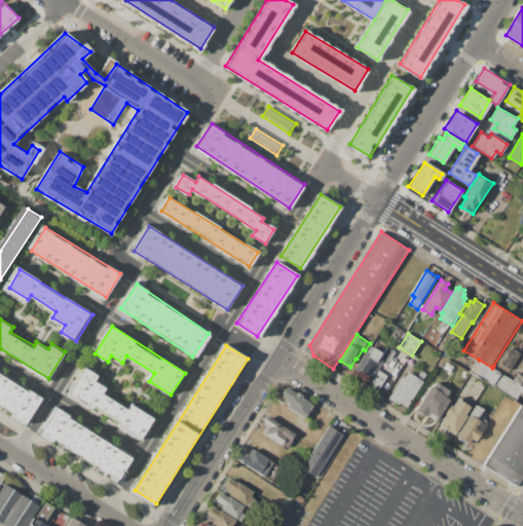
[(357,370),(366,354),(369,357),(375,347),(383,353),(374,369),(371,368),(366,376),(357,370)]
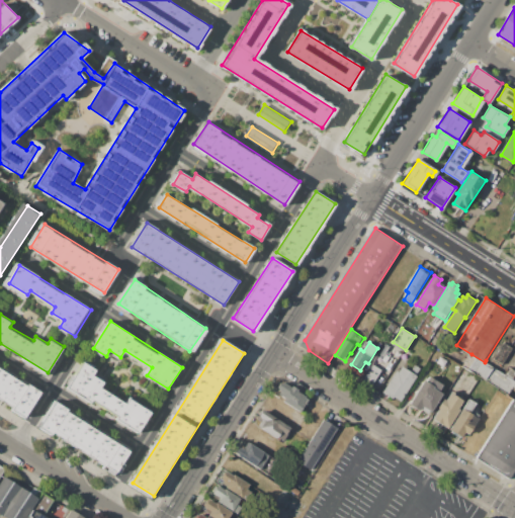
[(514,391),(513,390),(510,395),(463,366),(471,354),(485,362),(486,360),(514,378),(514,391)]
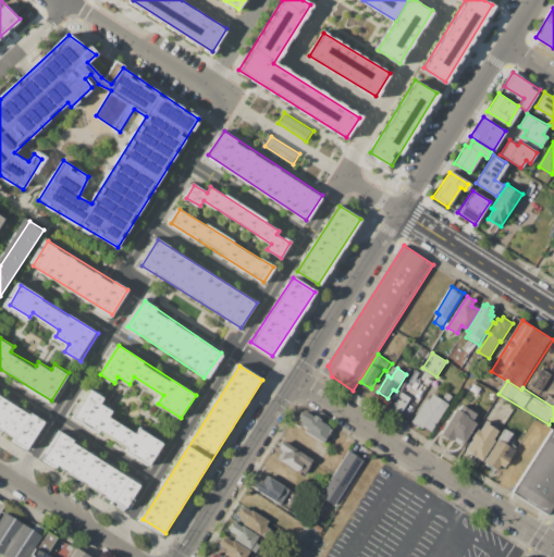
[(94,385),(73,418),(155,468),(170,443),(146,429),(140,436),(110,418),(114,410),(106,405),(111,396),(94,385)]
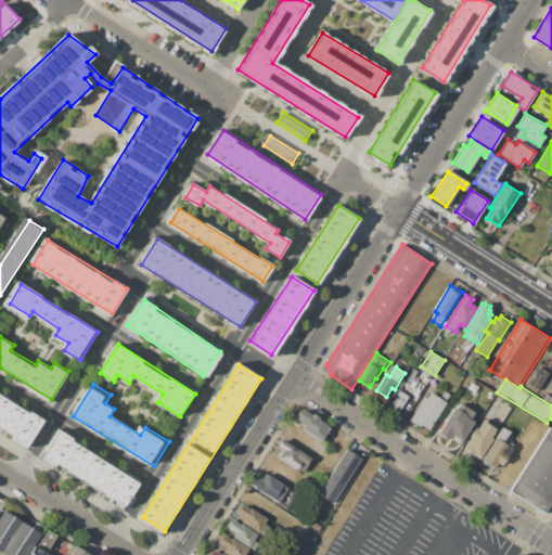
[(411,397),(398,415),(389,410),(402,390),(411,397)]
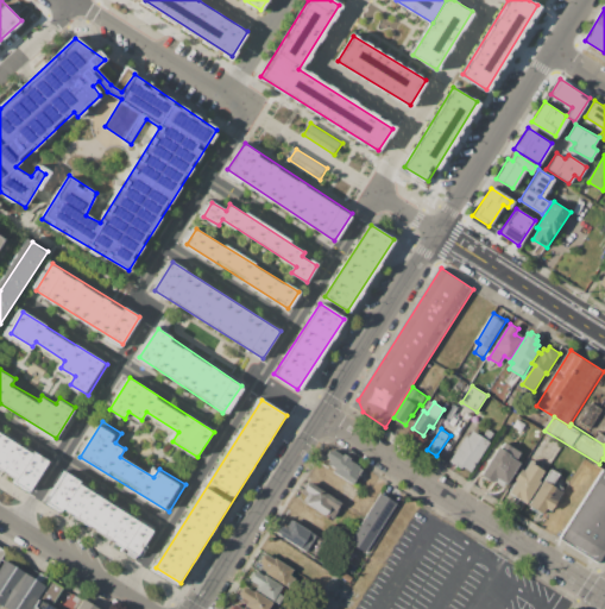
[(473,472),(465,468),(464,470),(452,462),(468,435),(471,437),(474,431),(485,437),(490,428),(497,433),(491,441),(492,443),(473,472)]
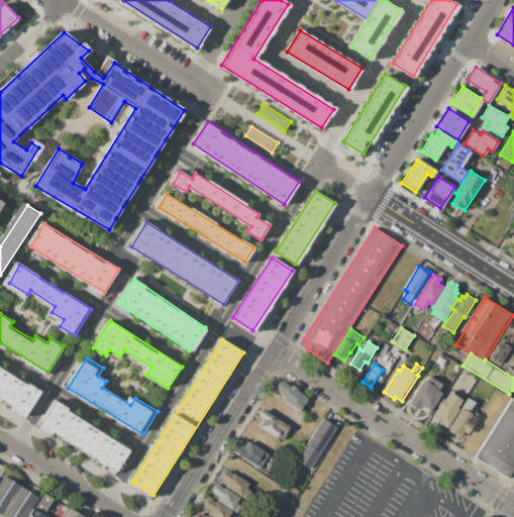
[(0,369),(39,393),(27,413),(0,396),(0,369)]
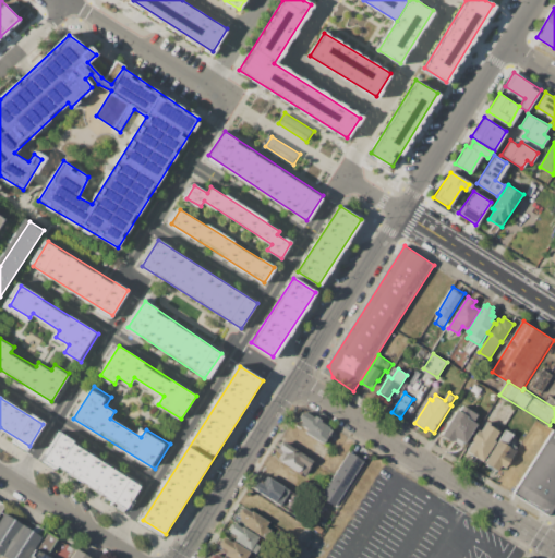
[(442,436),(459,409),(461,411),(465,405),(479,415),(474,422),(479,424),(467,444),(465,443),(462,446),(455,441),(454,443),(442,436)]
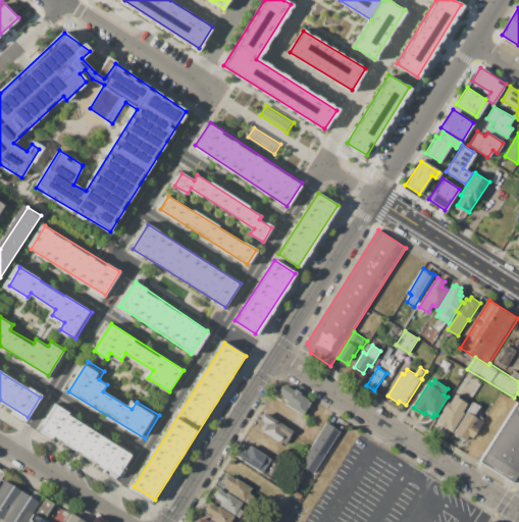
[(313,402),(304,417),(287,406),(290,402),(282,398),(284,395),(282,394),(283,392),(280,390),(284,385),(287,386),(288,384),(296,389),(297,388),(303,393),(302,395),(313,402)]
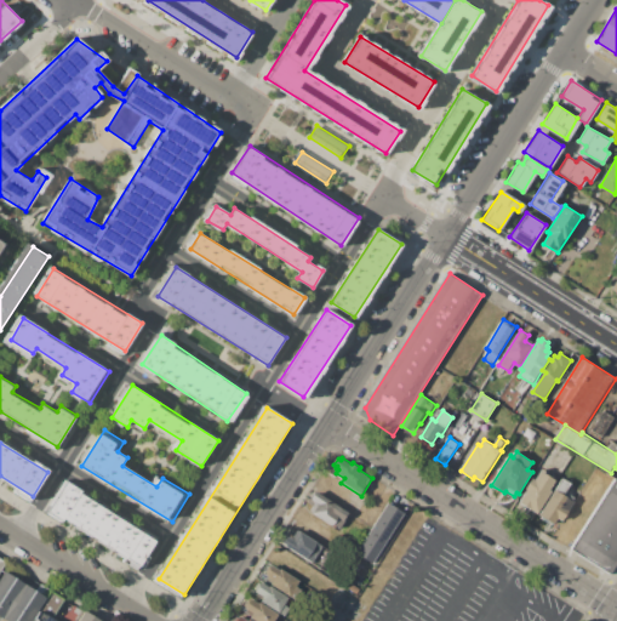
[(541,514),(521,502),(529,490),(527,489),(533,478),(536,480),(543,469),(547,472),(547,473),(558,480),(552,490),(554,491),(541,514)]
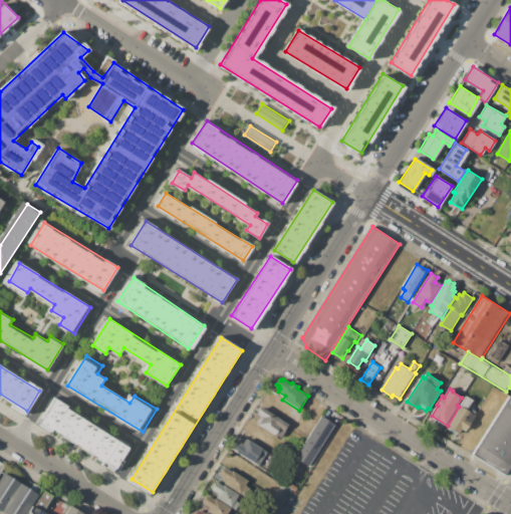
[(448,427),(467,396),(473,400),(469,408),(479,414),(467,432),(463,429),(460,434),(448,427)]
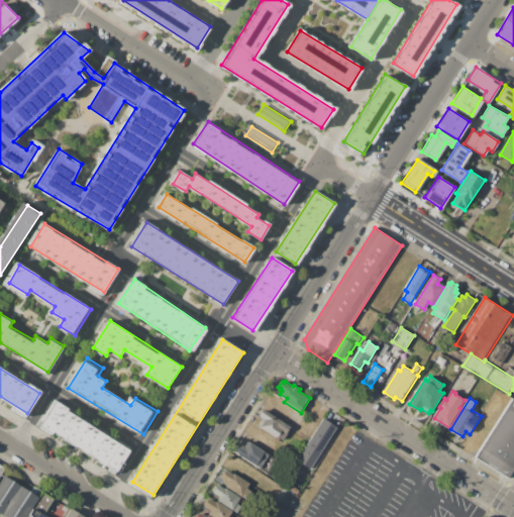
[(513,398),(513,472),(510,478),(477,456),(513,398)]
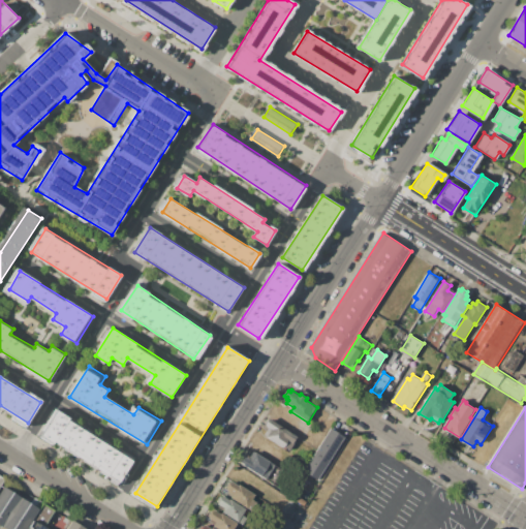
[(58,411),(45,431),(124,479),(136,460),(58,411)]
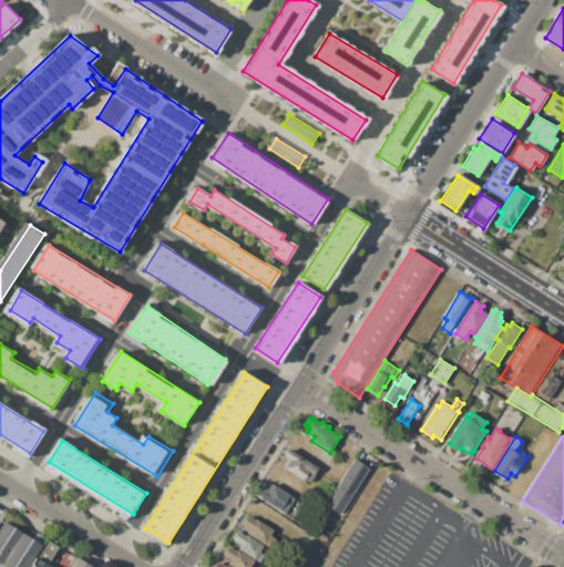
[(289,449),(319,467),(316,474),(317,475),(310,485),(284,468),(290,459),(286,455),(289,449)]
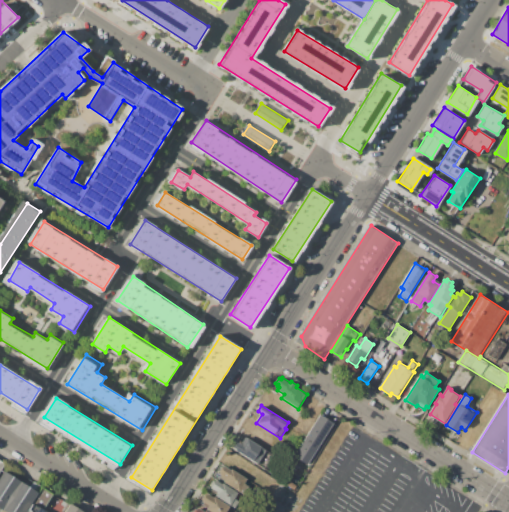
[(322,415),(335,423),(309,465),(295,457),(322,415)]
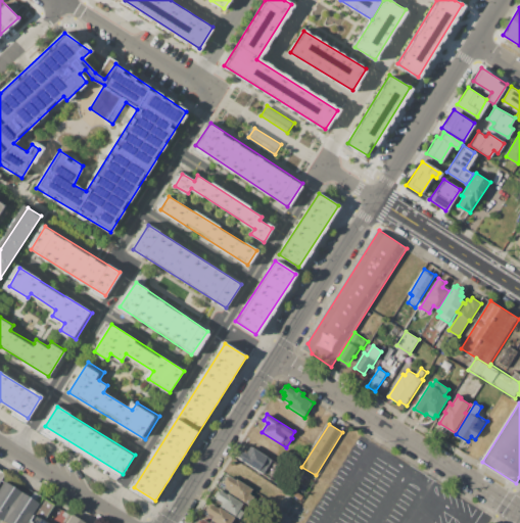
[(274,460),(265,474),(239,459),(243,450),(248,454),(252,446),(274,460)]
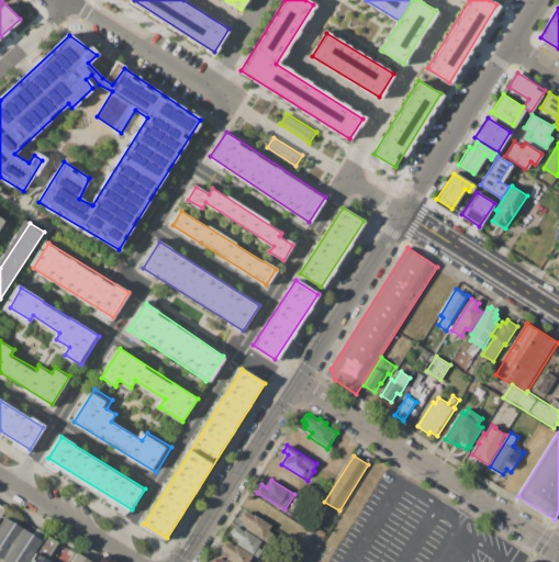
[(269,543),(246,529),(247,527),(243,525),(244,521),(243,521),(248,512),(255,516),(256,515),(274,525),(270,530),(276,534),(269,543)]
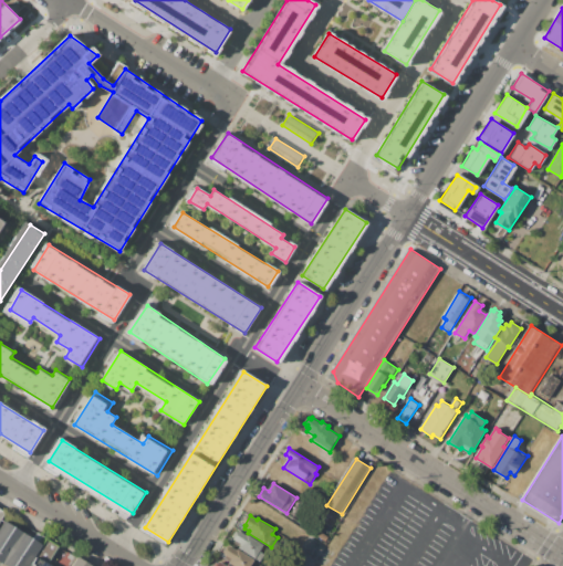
[(27,533),(7,565),(3,564),(0,562),(0,531),(7,521),(27,533)]
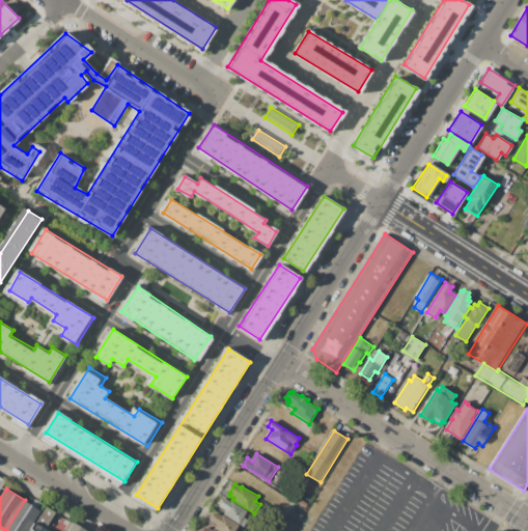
[(249,511),(245,518),(250,520),(245,527),(225,514),(227,510),(220,506),(225,498),(231,502),(232,501),(249,511)]
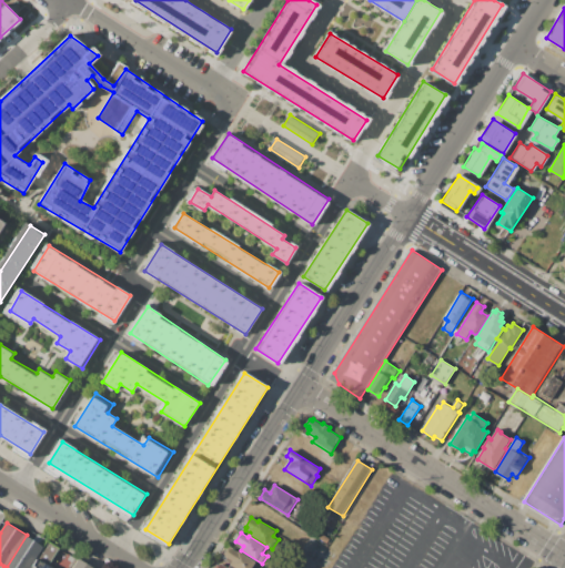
[(8,567),(7,567),(27,535),(34,539),(40,534),(49,540),(38,558),(33,567),(32,567),(8,567)]
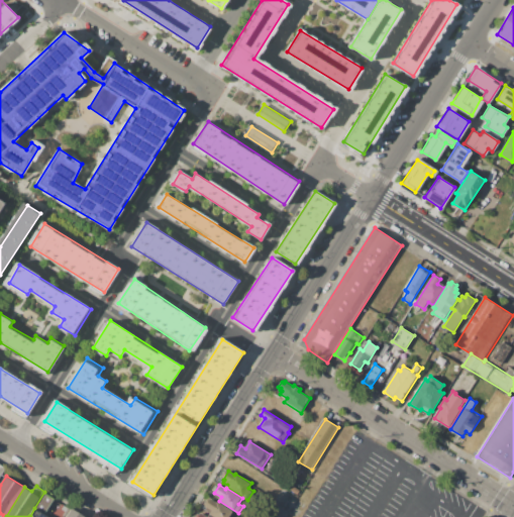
[(34,508),(44,492),(56,499),(45,515),(34,508)]
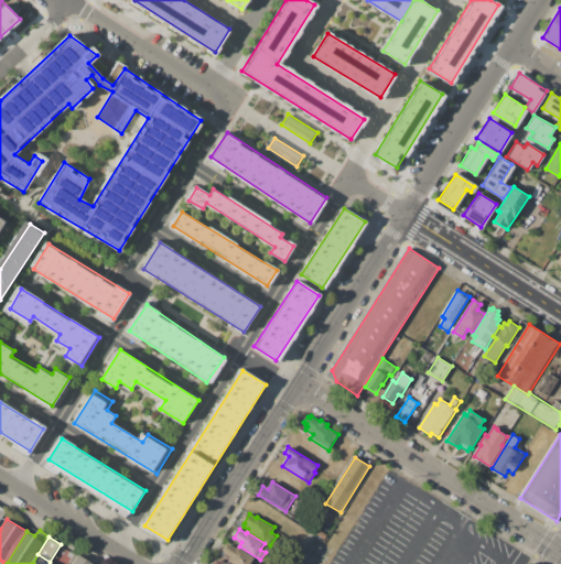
[(255,557),(250,563),(232,563),(228,562),(229,560),(224,556),(226,554),(224,552),(230,543),(237,548),(238,546),(255,557)]
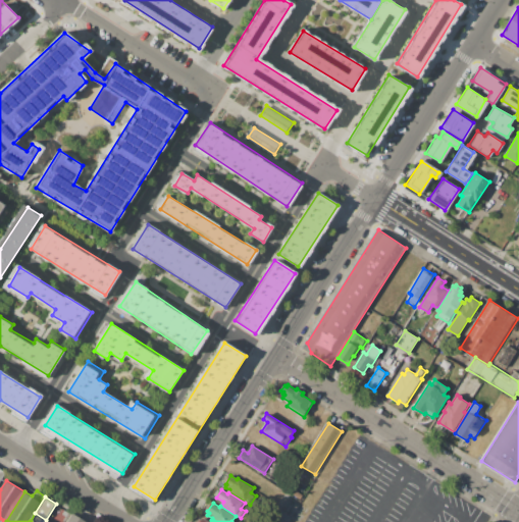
[(35,513),(46,520),(49,521),(33,521),(31,521),(35,513)]
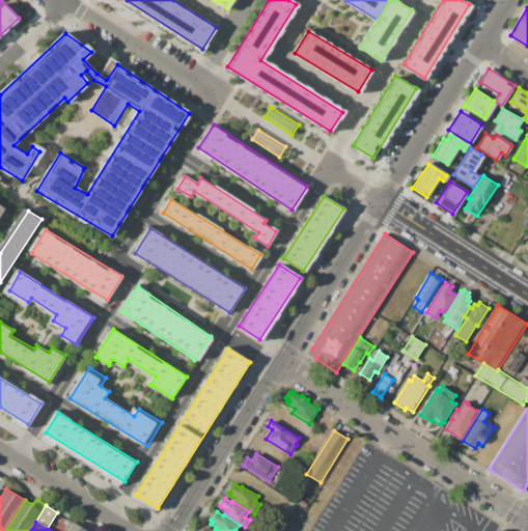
[(89,530),(68,530),(75,522),(89,530)]
